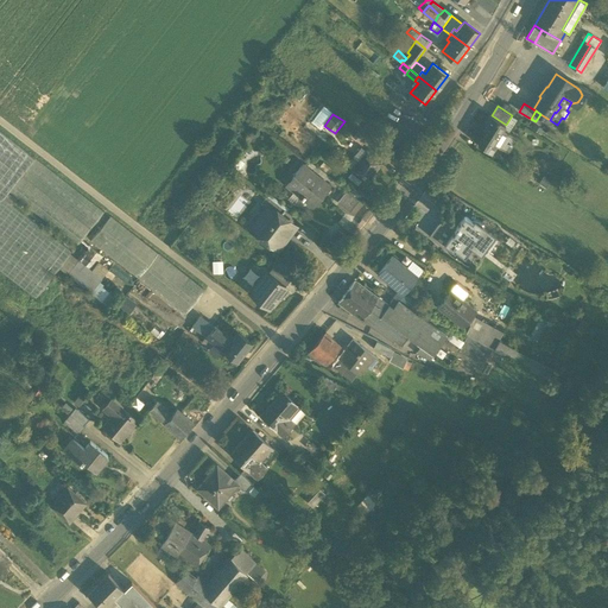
[(477,143),(488,151),(495,140),(508,149),(515,137),(508,132),(502,128),(506,125),(492,115),(486,124),(489,126),(477,143)]
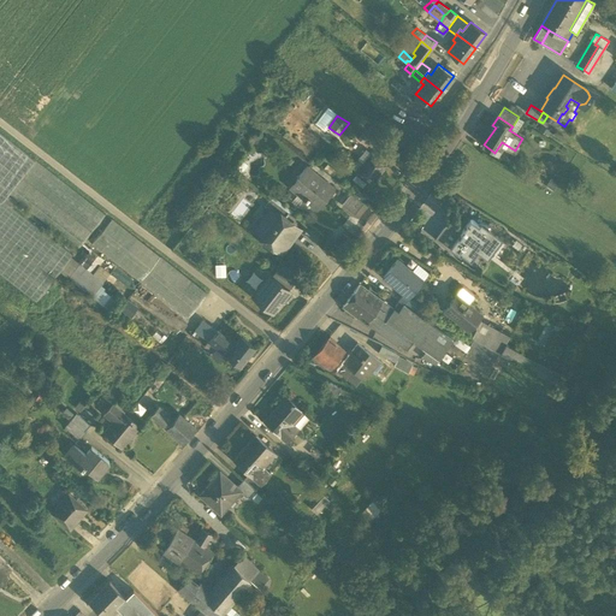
[(509,130),(515,134),(523,120),(519,117),(513,126),(509,130)]
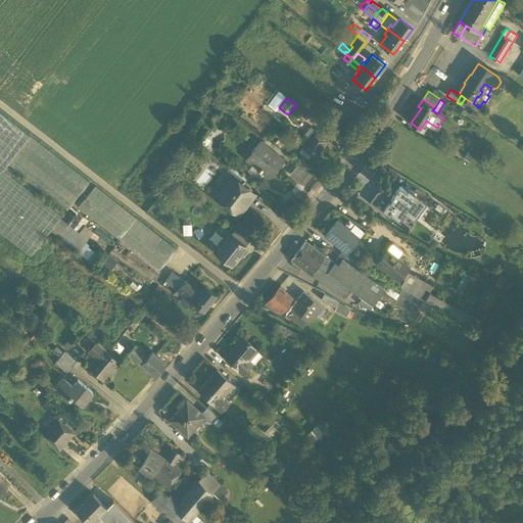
[(308,120),(312,114),(307,111),(302,116),(308,121),(310,120),(308,120)]
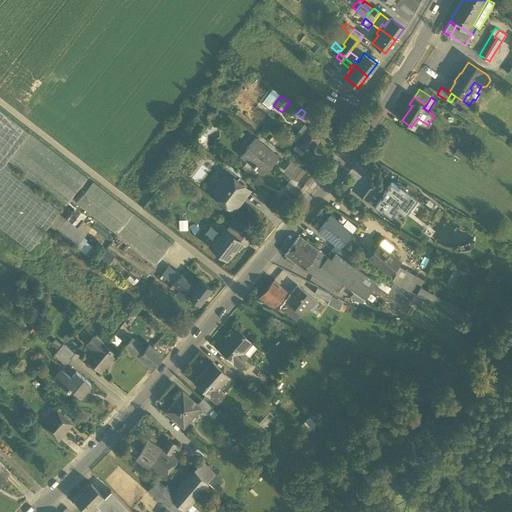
[(2,166),(6,162),(29,133),(0,110),(0,228),(30,251),(50,225),(59,213),(60,211),(10,172),(2,166)]
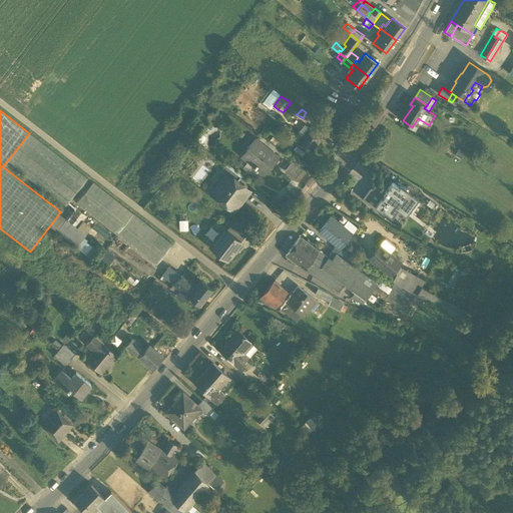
[(304,117),(312,124),(315,119),(309,115),(306,112),(303,117),(304,117)]
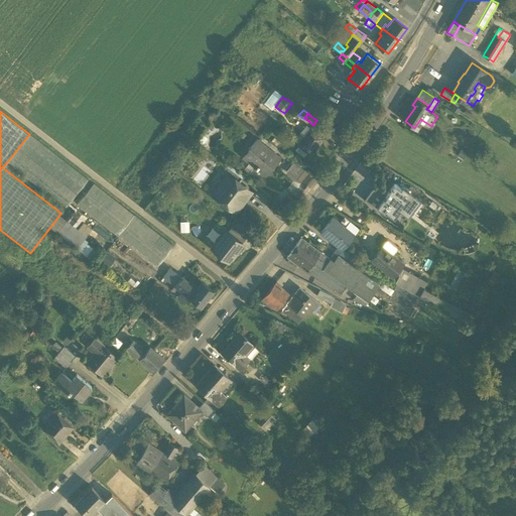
[(304,136),(310,128),(305,124),(299,132),(304,136)]
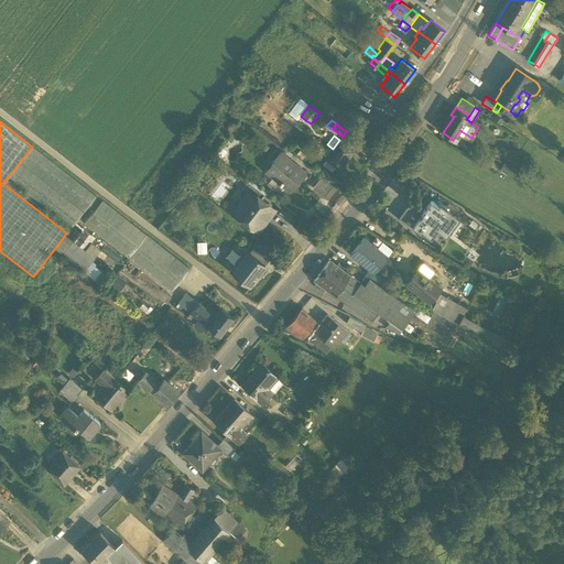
[(336,165),(339,167),(353,150),(339,140),(333,149),(326,158),(336,165)]
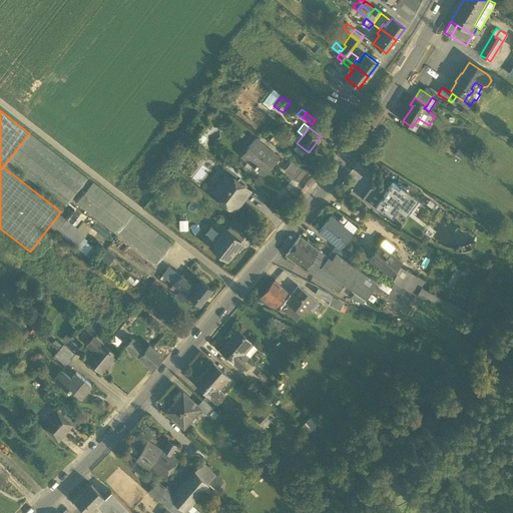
[(292,139),(297,143),(303,135),(298,131),(292,139)]
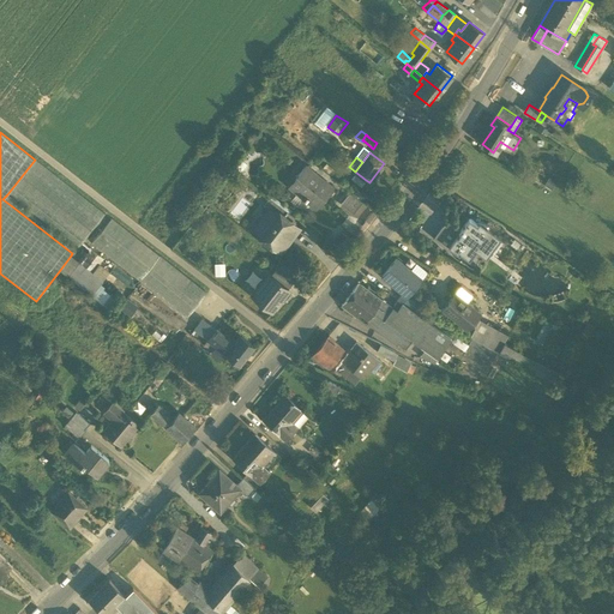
[(106,214),(35,160),(7,194),(16,200),(77,248),(106,214)]
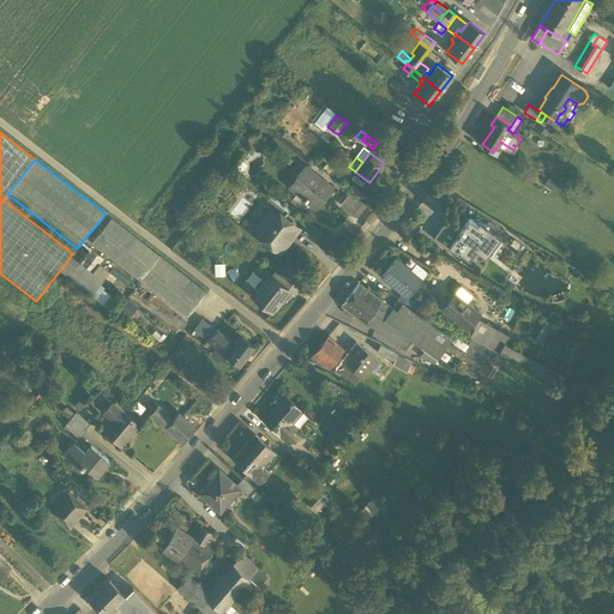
[(308,203),(315,208),(332,187),(306,167),(289,187),(296,193),(308,203)]
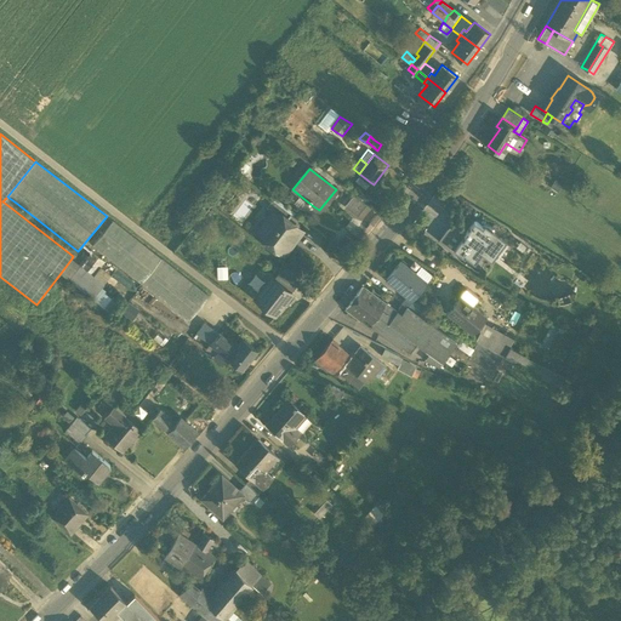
[(365,188),(370,182),(359,174),(354,180),(365,188)]
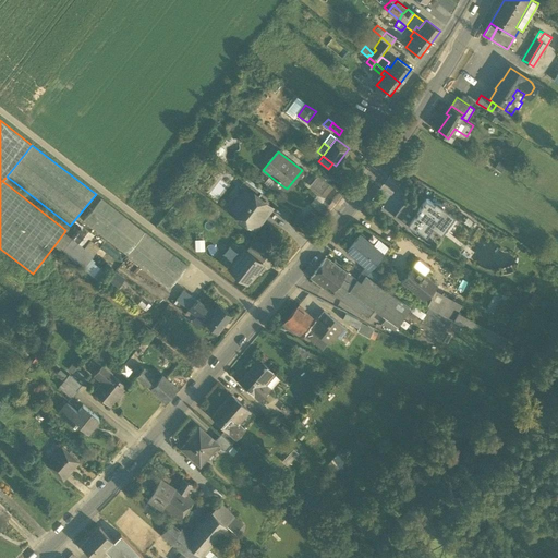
[(500,172),(507,162),(501,159),(499,162),(498,161),(494,168),(500,172)]
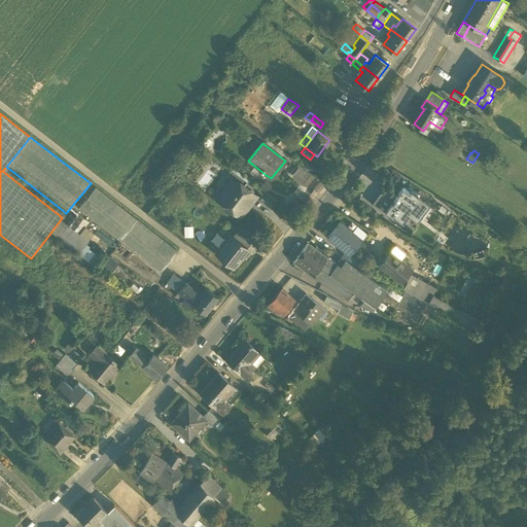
[(291,175),(303,183),(311,173),(301,165),(291,175)]
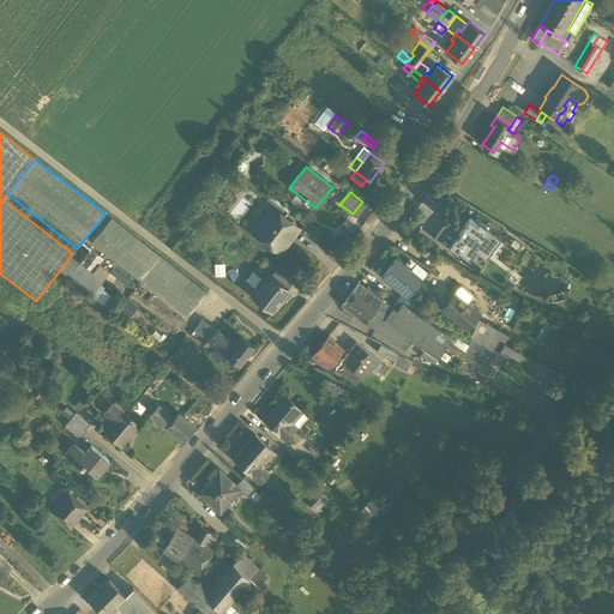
[(308,203),(296,193),(290,200),(302,210),(308,203)]
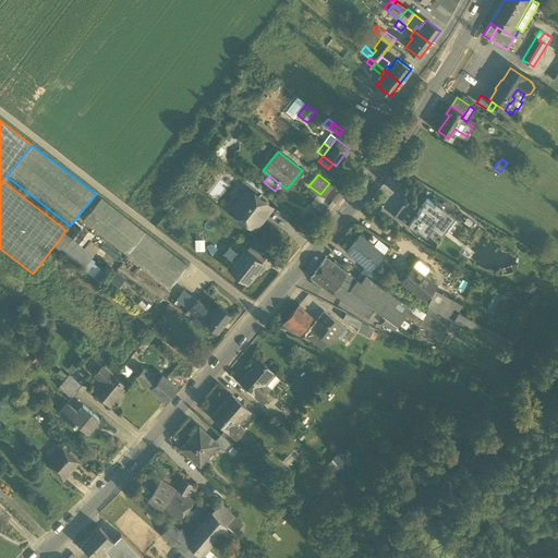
[(2,181),(11,187),(14,182),(7,177),(2,181)]
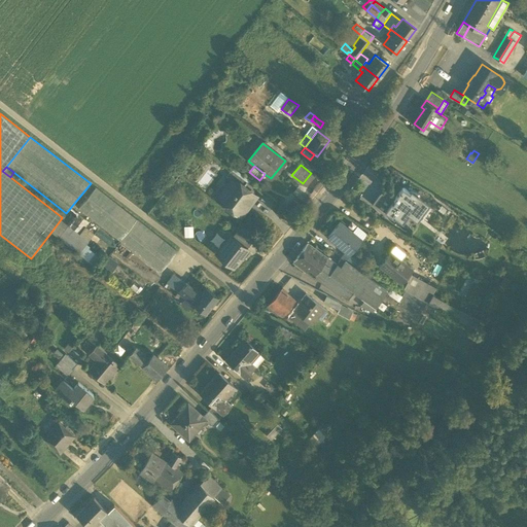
[(232,179),(242,186),(243,186),(246,181),(231,170),(226,176),(232,180),(232,179)]
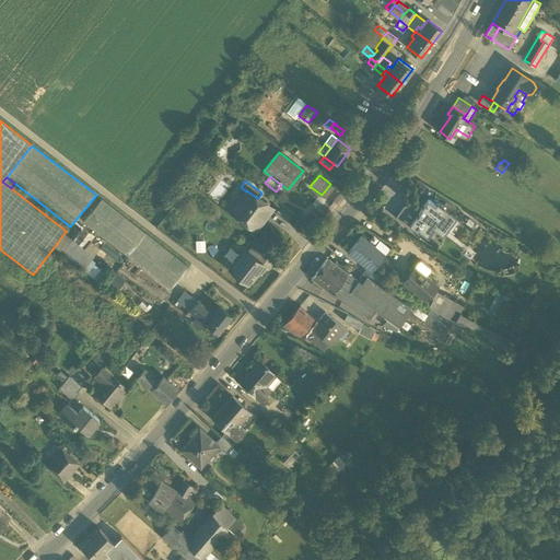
[(233,212),(256,230),(261,221),(260,220),(264,214),(266,217),(271,208),(258,198),(257,198),(246,190),(246,191),(238,201),(240,205),(233,212)]
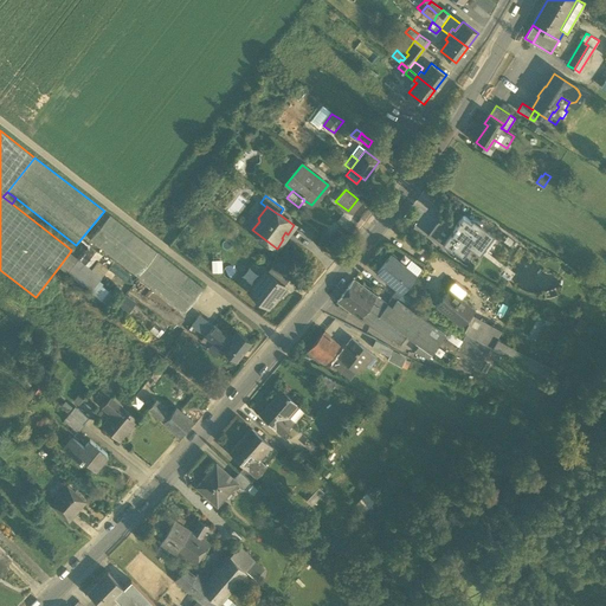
[(90,240),(182,313),(185,313),(202,291),(202,288),(110,216),(90,240)]
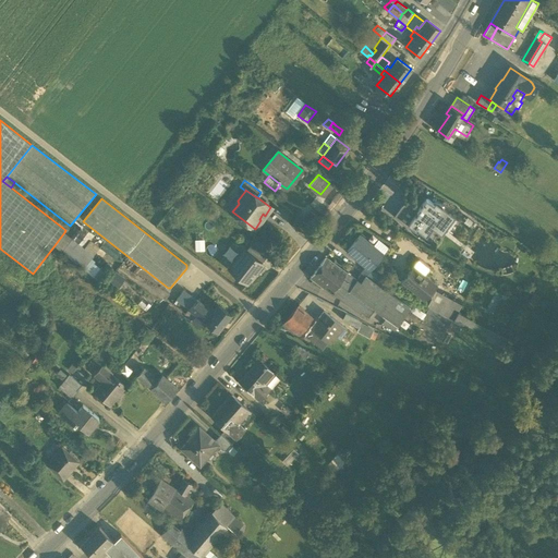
[(417,229),(423,233),(429,225),(432,221),(440,228),(449,216),(441,209),(433,203),(426,198),(417,208),(416,210),(417,211),(415,215),(414,214),(405,226),(411,229),(412,227),(416,230),(417,229)]
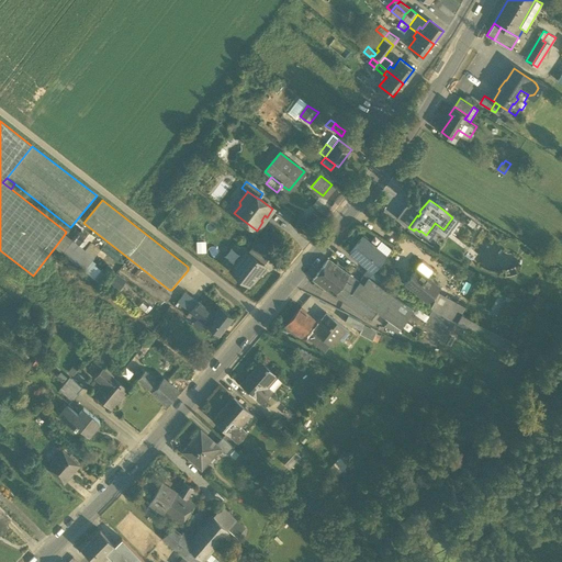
[(417,215),(419,212),(420,210),(408,201),(405,206),(417,215)]
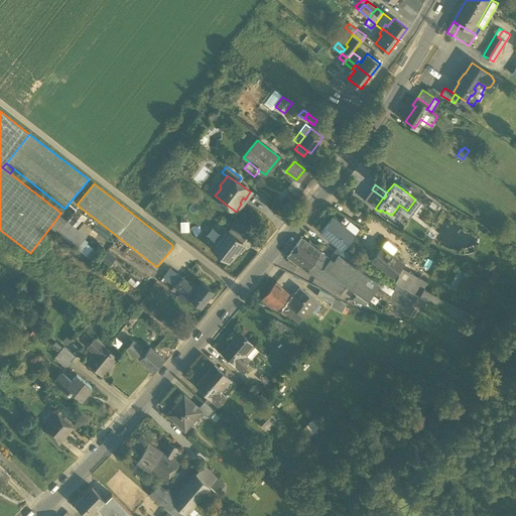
[(397,208),(399,210),(408,216),(420,199),(402,185),(401,186),(400,187),(408,194),(415,200),(407,211),(399,205),(397,208)]
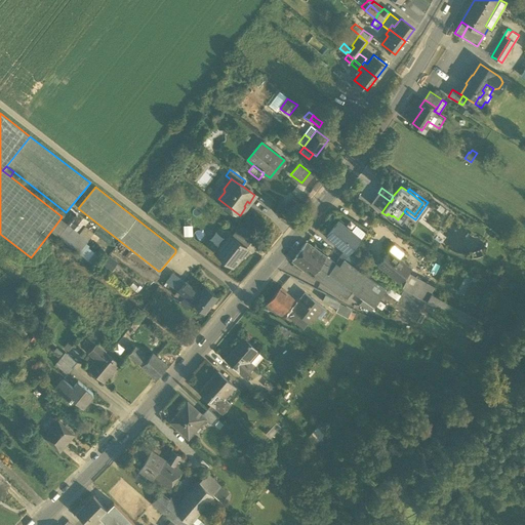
[(370,203),(381,212),(390,201),(378,193),(377,192),(370,203)]
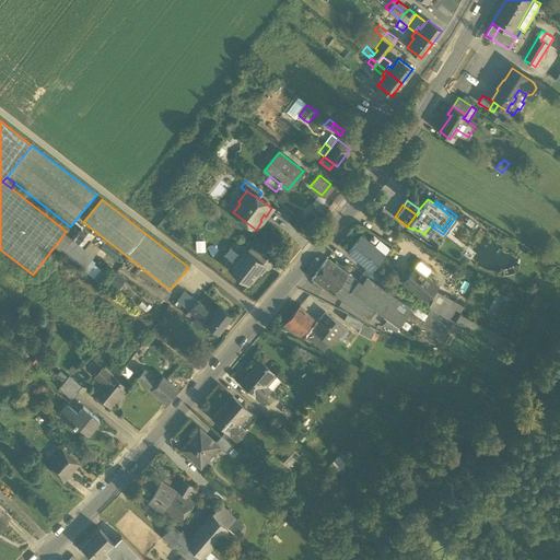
[(318,217),(311,211),(303,221),(311,228),(318,217)]
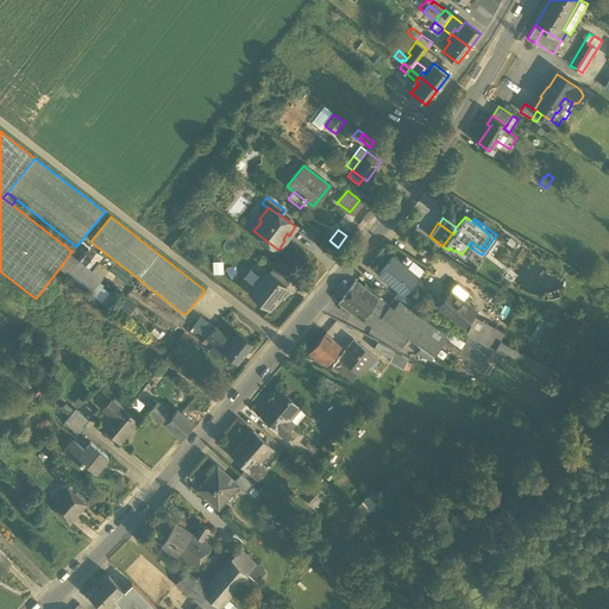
[(471,248),(469,245),(462,255),(464,257),(471,248)]
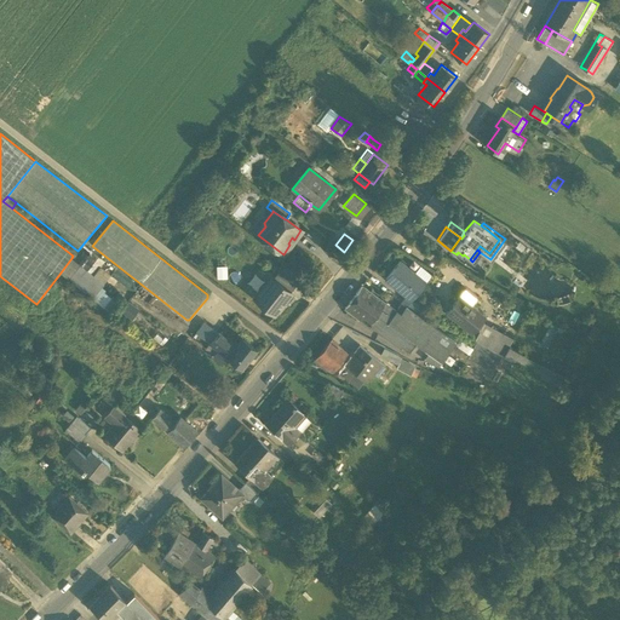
[(104,283),(103,283),(93,275),(99,268),(104,262),(91,251),(87,256),(86,254),(82,258),(85,259),(80,264),(69,280),(92,298),(98,291),(104,283)]
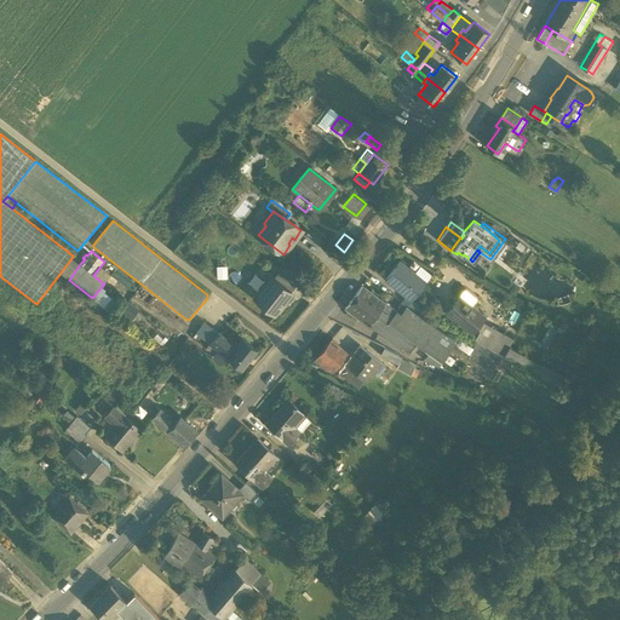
[(61,273),(69,280),(80,264),(72,258),(61,273)]
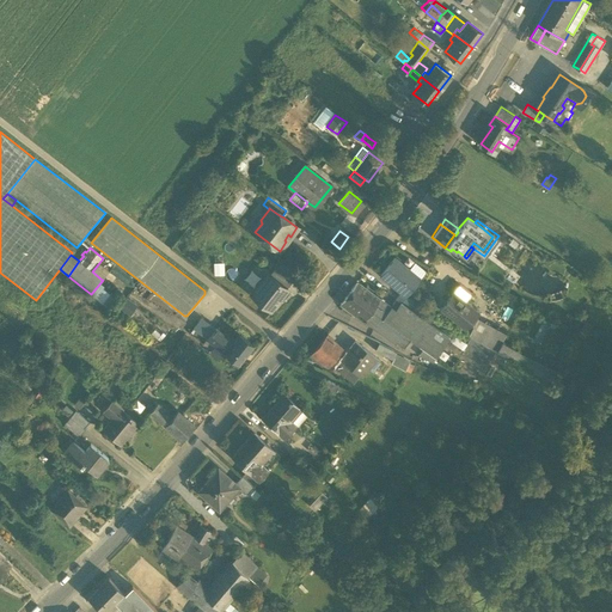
[(402,291),(407,295),(420,279),(408,269),(395,258),(381,275),(402,291)]
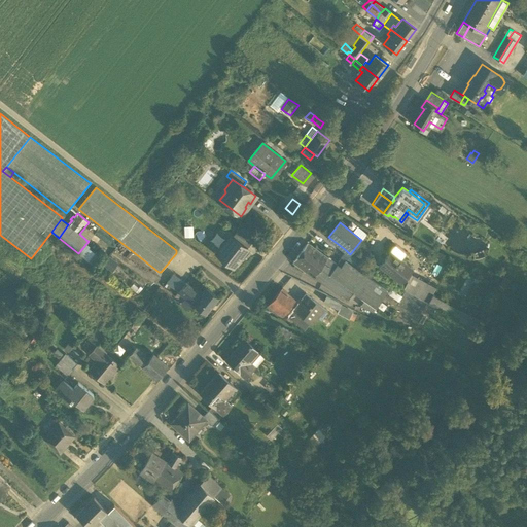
[(351,232),(361,240),(366,233),(356,224),(351,232)]
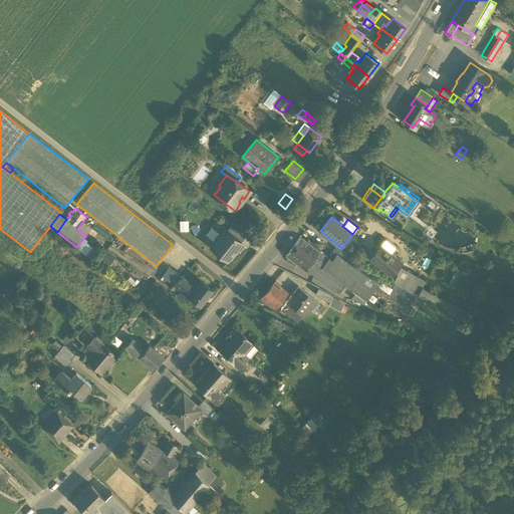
[(228,233),(240,243),(250,230),(237,220),(228,233)]
